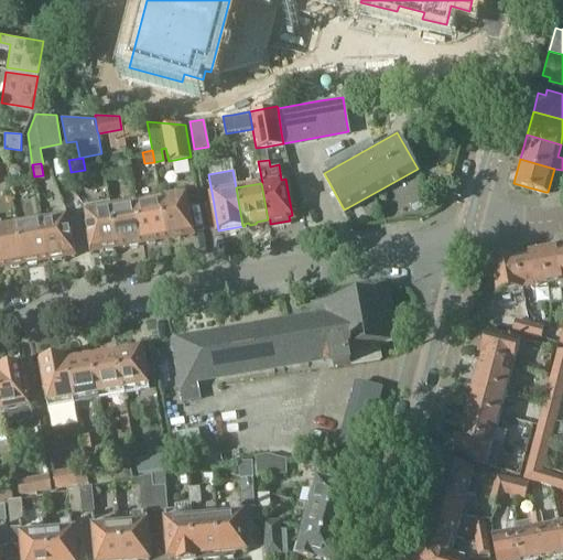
[(193,233),(186,193),(161,197),(168,235),(171,235),(172,236),(180,235),(181,233),(192,230),(192,233),(193,233)]
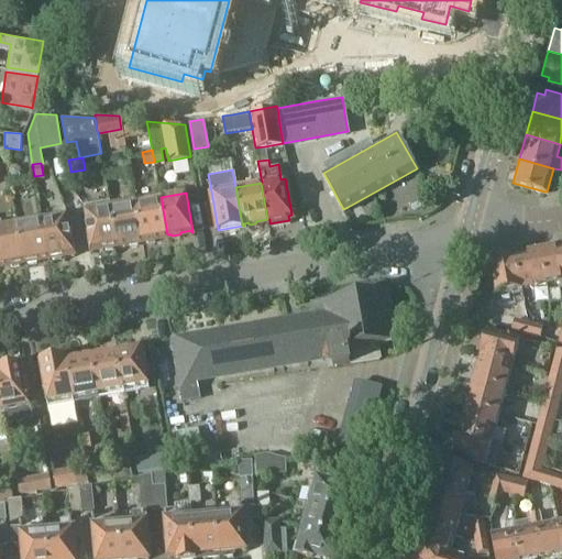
[(134,201),(141,239),(145,239),(147,240),(154,239),(155,237),(167,234),(161,197),(134,201)]
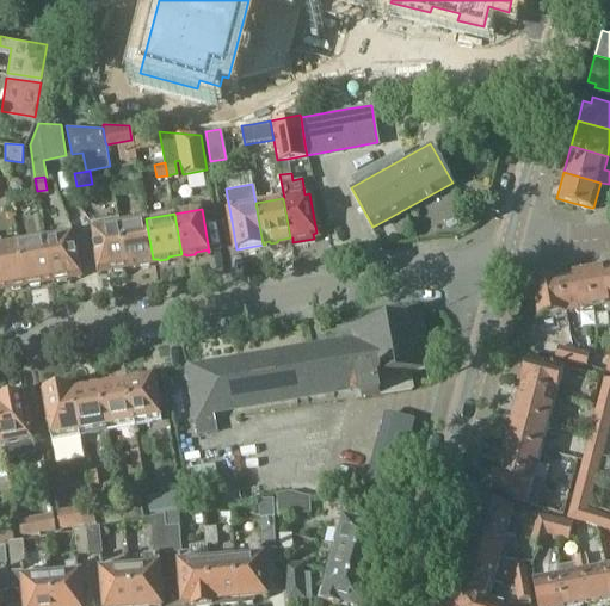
[(114,269),(122,267),(123,265),(127,264),(119,223),(118,215),(90,220),(99,271),(100,271),(99,269),(111,266),(114,269)]
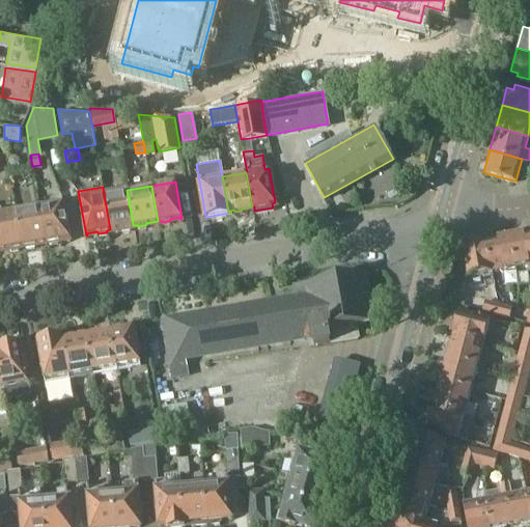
[(110,229),(120,227),(122,229),(129,228),(131,226),(133,225),(127,190),(104,194),(110,229)]
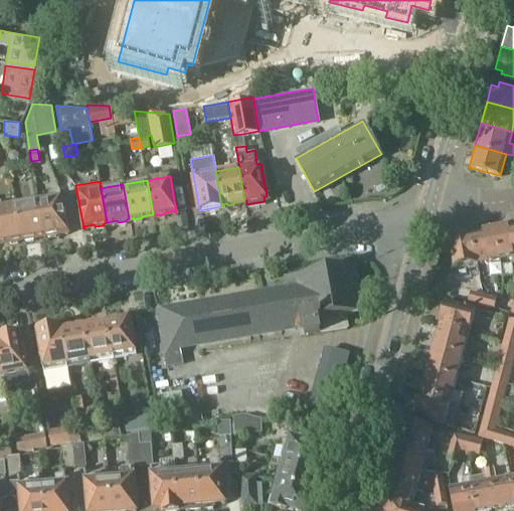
[(61,195),(38,199),(44,233),(46,233),(48,234),(55,233),(56,231),(66,229),(66,231),(67,231),(61,195)]
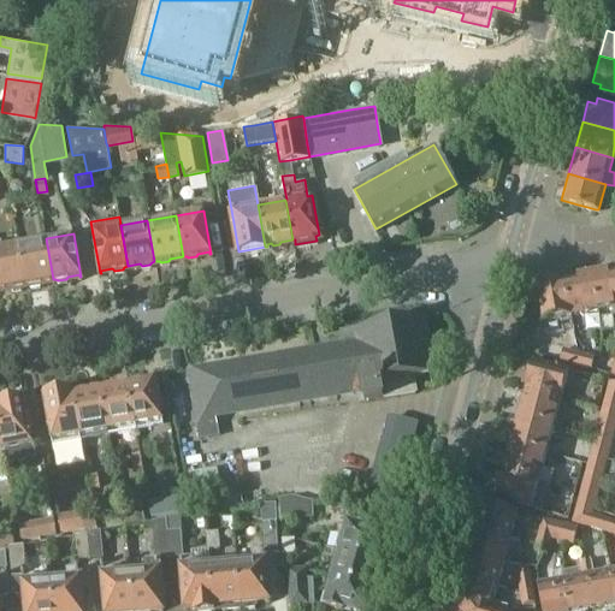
[(0,238),(0,289),(10,288),(10,286),(12,289),(21,288),(22,285),(25,284),(17,243),(3,245),(0,238)]
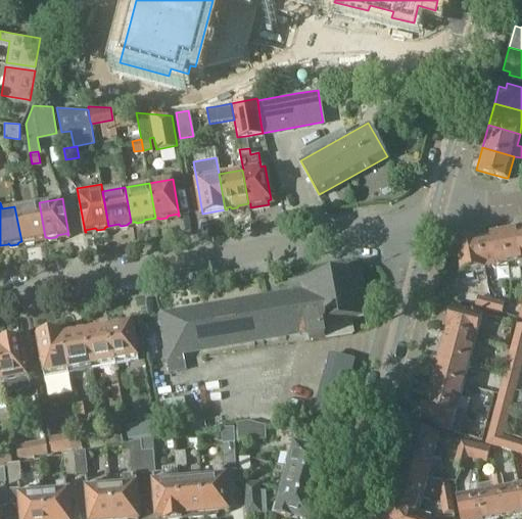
[(39,202),(14,206),(21,241),(24,241),(25,241),(27,242),(33,241),(34,239),(35,239),(45,237),(39,202)]
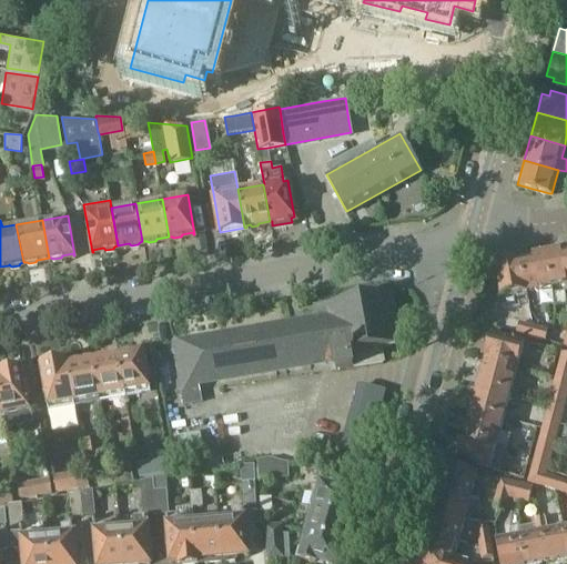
[(566,244),(546,249),(552,283),(566,280),(566,244)]
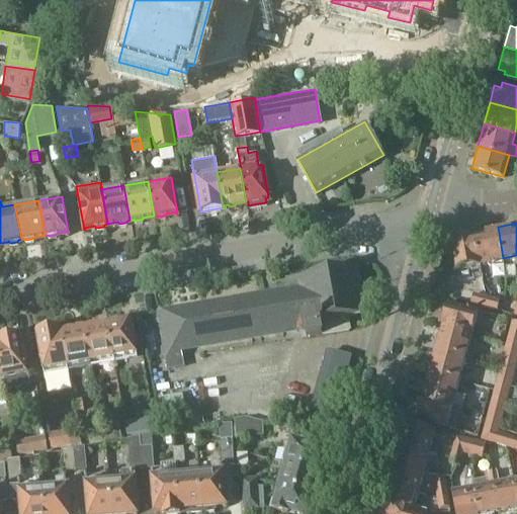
[(478,231),(474,232),(479,262),(503,258),(498,227),(482,230),(478,231)]
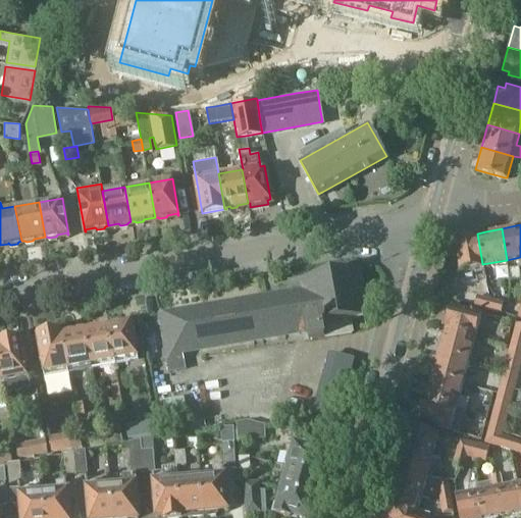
[(453,238),(459,269),(482,264),(477,234),(474,234),(470,235),(453,238)]
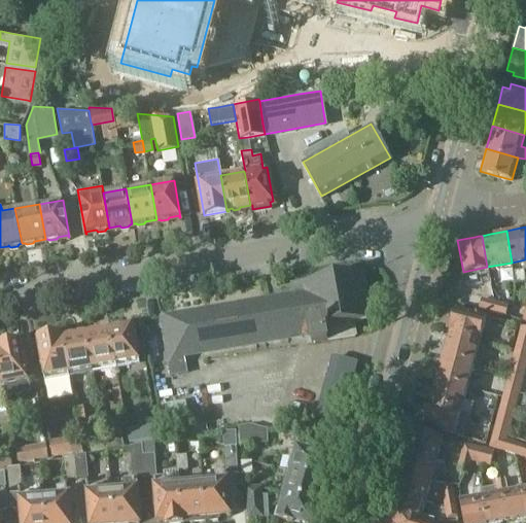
[(206,307),(161,314),(168,355),(166,355),(169,374),(186,371),(183,352),(309,329),(311,342),(351,335),(354,334),(352,320),(363,317),(362,314),(362,313),(362,312),(363,310),(364,309),(364,308),(365,307),(365,306),(366,305),(366,303),(366,302),(367,301),(367,299),(367,298),(367,297),(367,294),(367,293),(366,292),(366,291),(366,289),(366,288),(365,287),(365,286),(364,284),(364,283),(363,282),(362,281),(361,280),(361,279),(360,278),(359,277),(358,276),(357,275),(356,275),(355,274),(355,273),(354,271),(354,270),(300,279),(300,281),(302,289),(243,300),(206,307)]
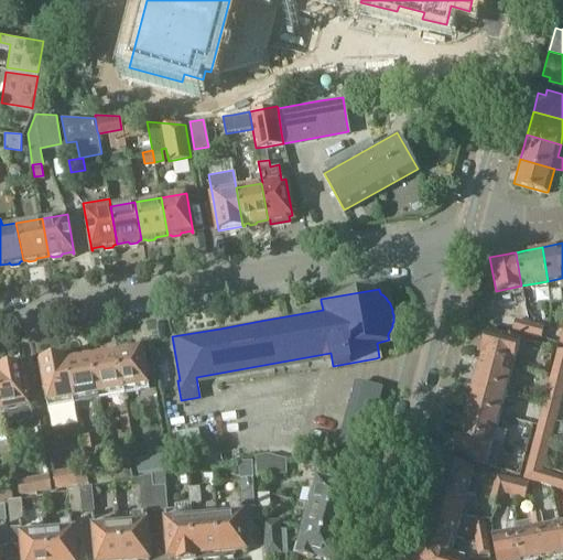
[(513,316),(511,327),(526,332),(529,320),(513,316)]
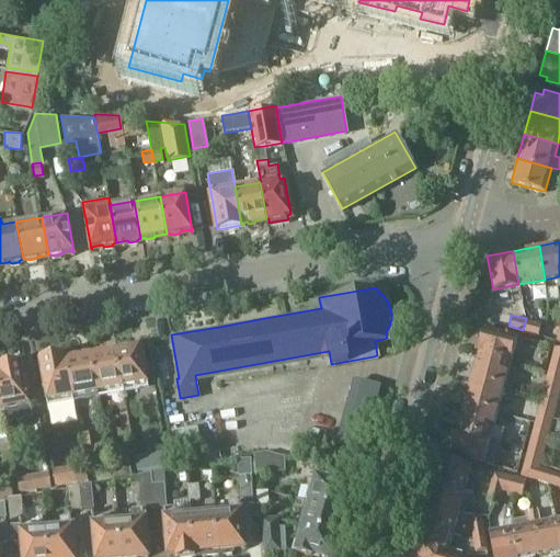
[(526,318),(523,330),(538,334),(540,322),(526,318)]
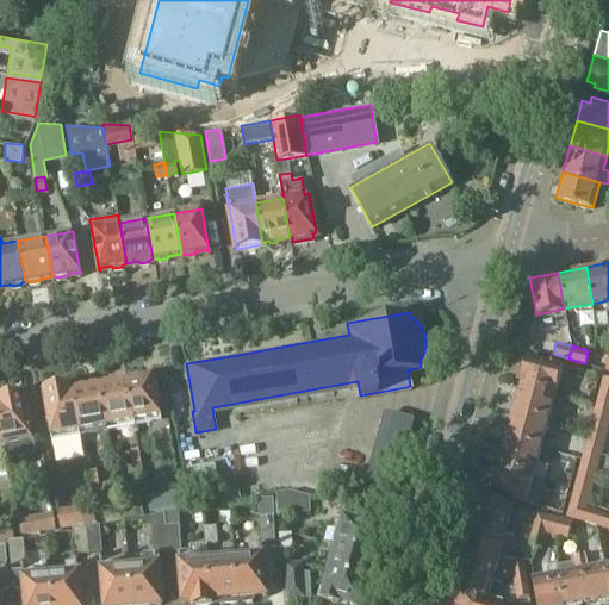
[(527,353),(520,381),(554,391),(561,363),(535,355),(527,353)]
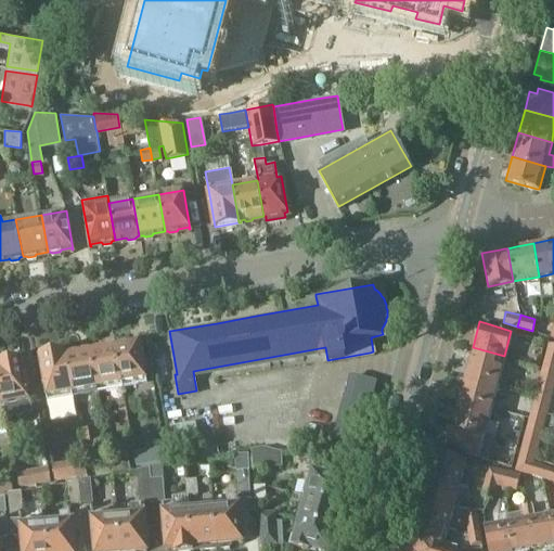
[(116,344),(114,344),(120,382),(146,377),(139,340),(128,342),(126,340),(118,341),(116,344)]
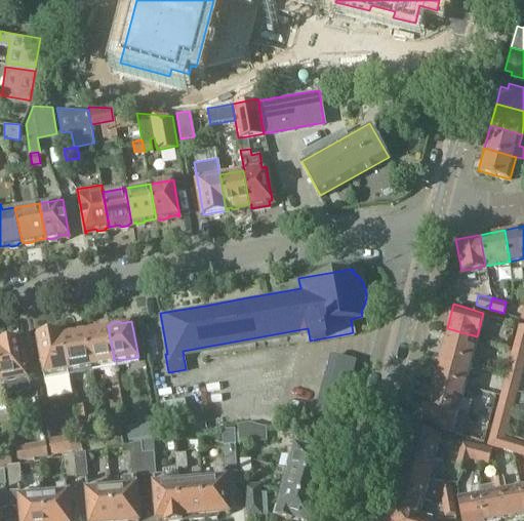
[(523,324),(518,323),(515,334),(523,336),(523,324)]
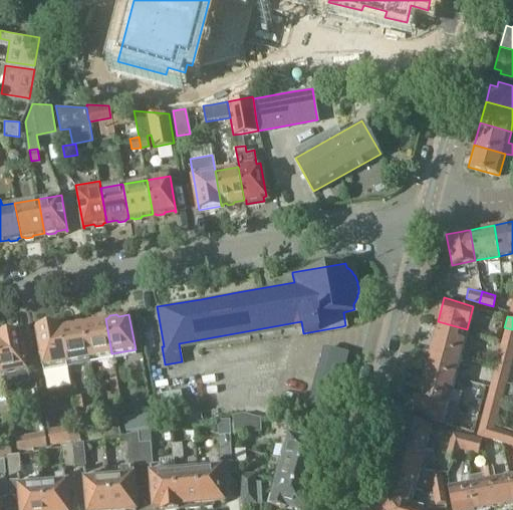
[(85,322),(82,322),(88,357),(111,353),(105,318),(95,320),(93,318),(86,319),(85,322)]
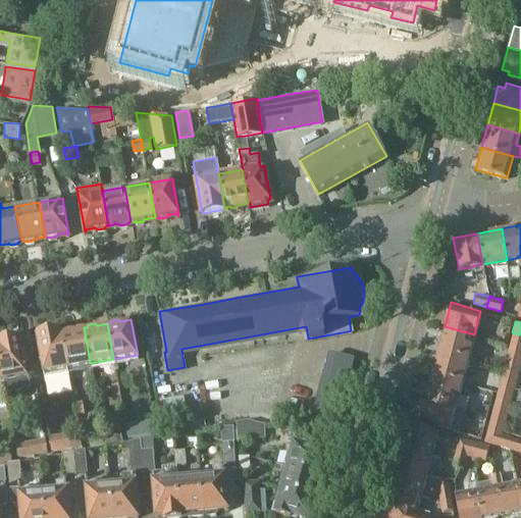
[(445,326),(438,350),(468,358),(474,334),(445,326)]
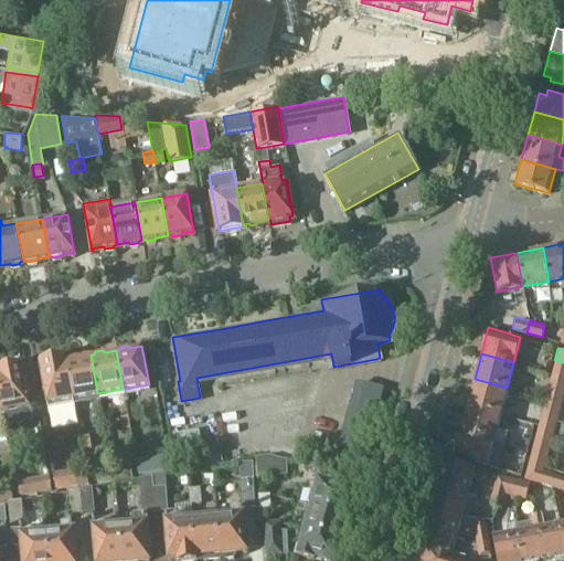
[(65,357),(72,398),(97,393),(91,355),(80,357),(77,355),(71,356),(68,359),(66,359),(65,357)]
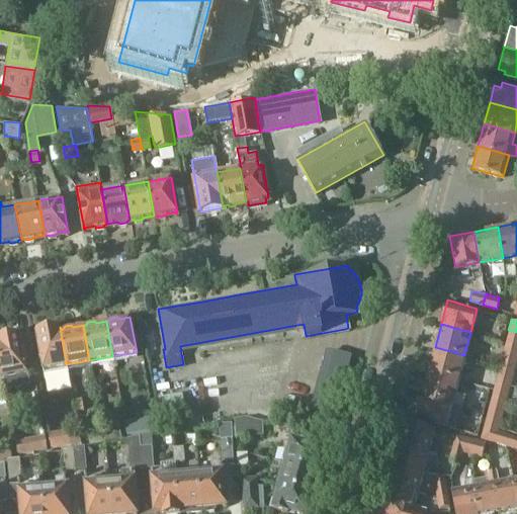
[(68,374),(66,364),(60,327),(58,328),(55,326),(48,327),(47,330),(36,332),(45,378),(68,374)]
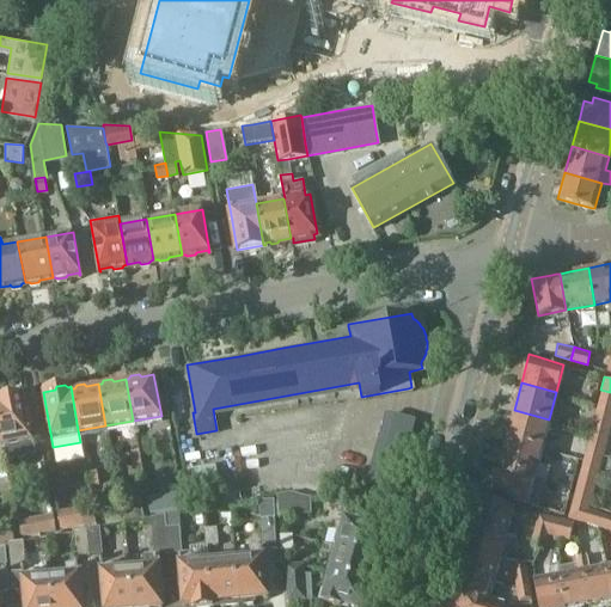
[(610,392),(600,390),(597,403),(610,406),(610,392)]
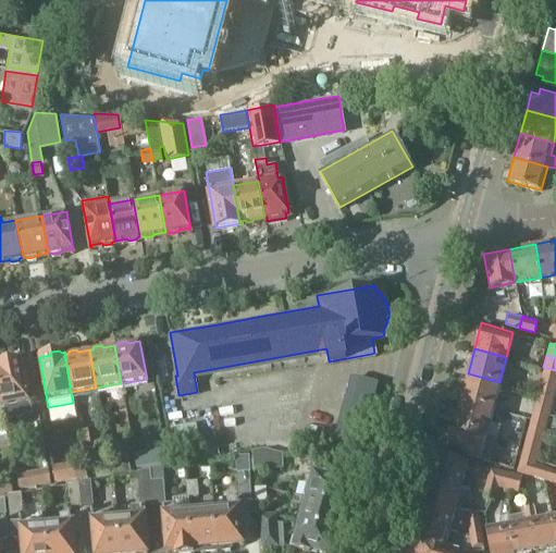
[(0,385),(5,415),(32,410),(23,359),(10,361),(8,359),(1,360),(0,361),(0,385)]
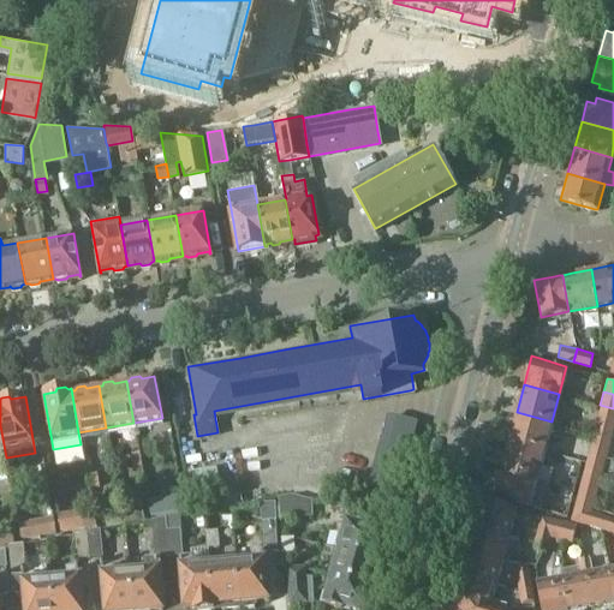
[(613,408),(600,405),(596,419),(613,424),(613,423),(613,408)]
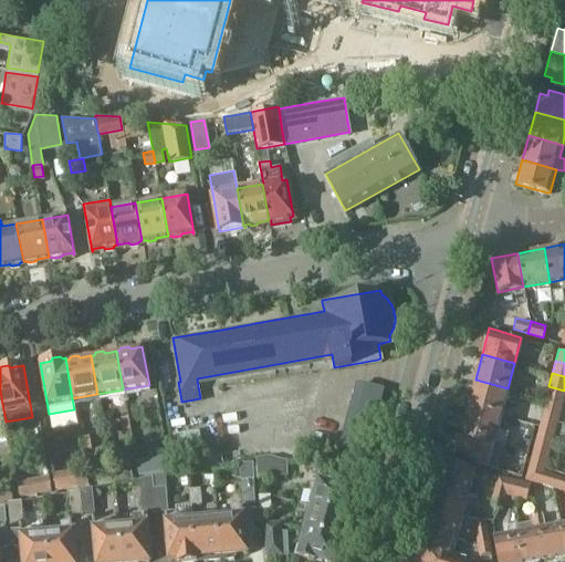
[(475,380),(468,405),(501,414),(508,388),(475,380)]
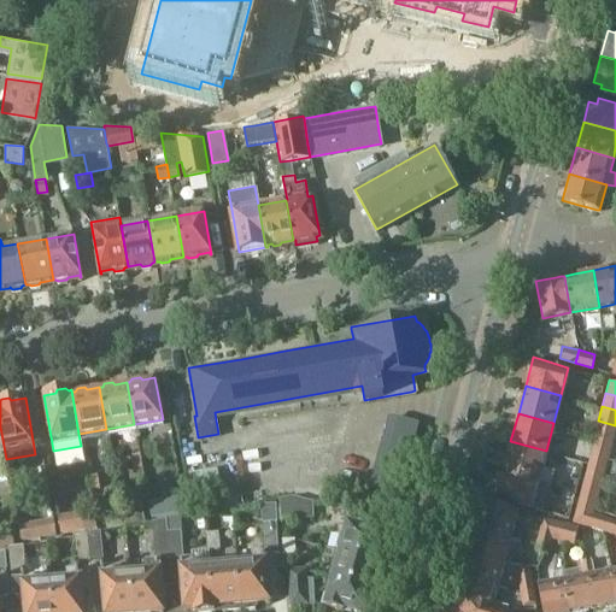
[(377,501),(379,502),(391,506),(393,505),(394,504),(394,502),(396,501),(396,500),(396,498),(396,496),(394,494),(414,419),(393,415),(393,416),(393,417),(388,433),(387,434),(388,434),(383,451),(382,453),(383,453),(379,470),(377,470),(377,472),(374,488),(382,490),(382,492),(377,494),(377,495),(376,495),(376,498),(376,499),(377,501)]
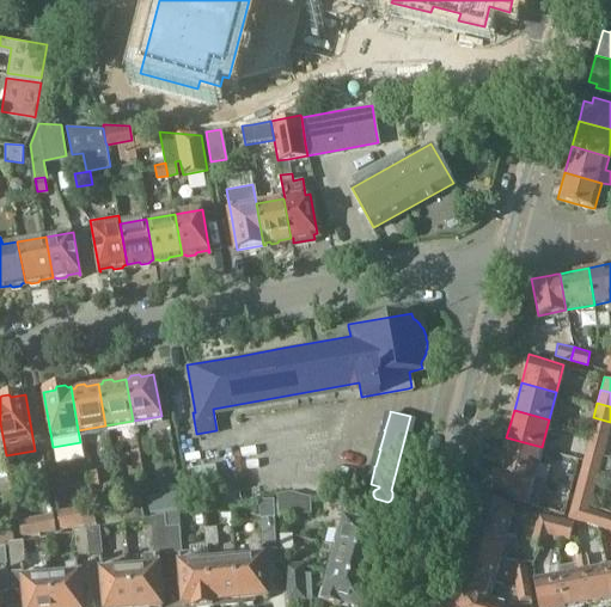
[(593,417),(590,431),(608,436),(610,422),(593,417)]
